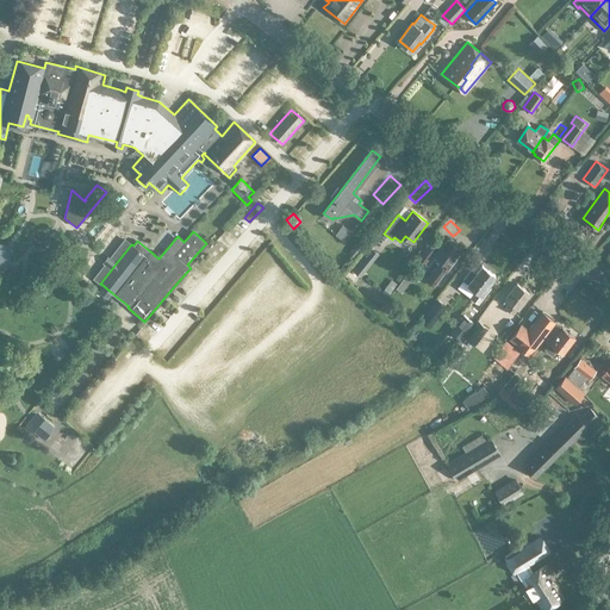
[(349,248),(356,240),(347,231),(340,238),(349,248)]
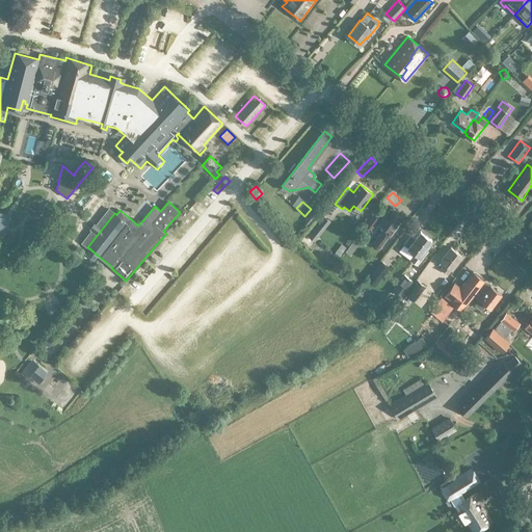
[(379,248),(389,236),(390,237),(397,227),(396,225),(402,217),(397,214),(397,212),(394,209),(392,210),(390,209),(380,222),(379,222),(386,228),(382,231),(373,244),(379,248)]
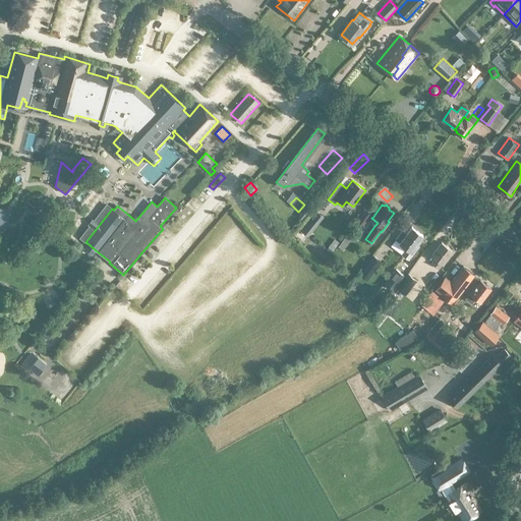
[(303,207),(297,215),(303,220),(309,212),(303,207)]
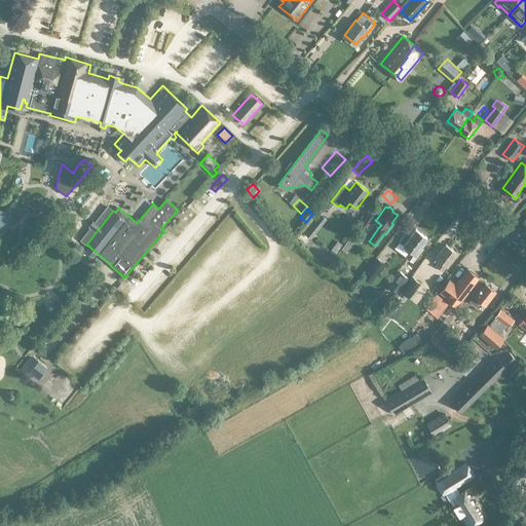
[(373,218),(375,216),(369,212),(361,222),(367,226),(370,222),(373,218)]
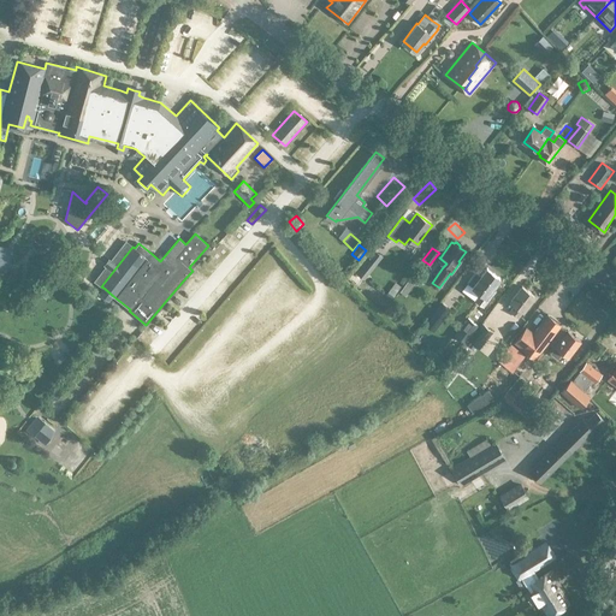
[(369,271),(367,270),(372,264),(367,260),(356,273),(363,279),(369,271)]
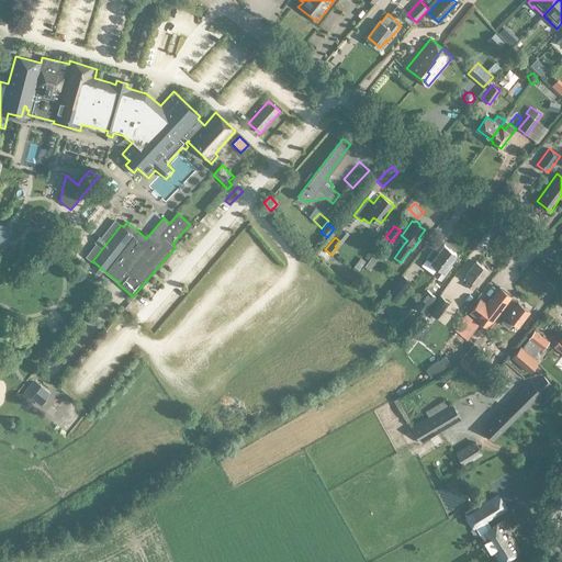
[(434,248),(427,258),(431,261),(430,261),(438,267),(433,273),(441,280),(452,266),(449,263),(457,254),(445,245),(439,251),(434,248)]
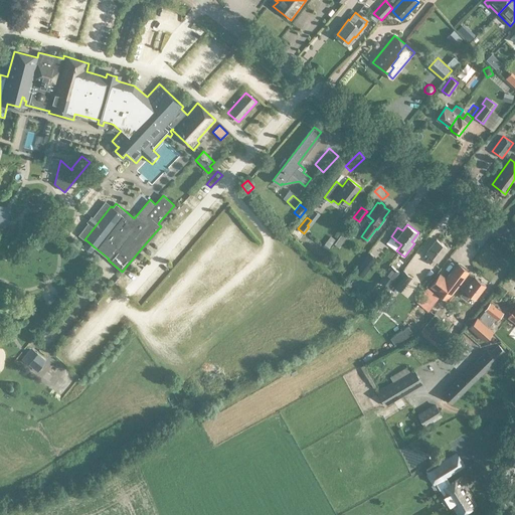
[(40,230),(29,241),(38,249),(48,238),(47,237),(51,233),(45,228),(42,232),(40,230)]
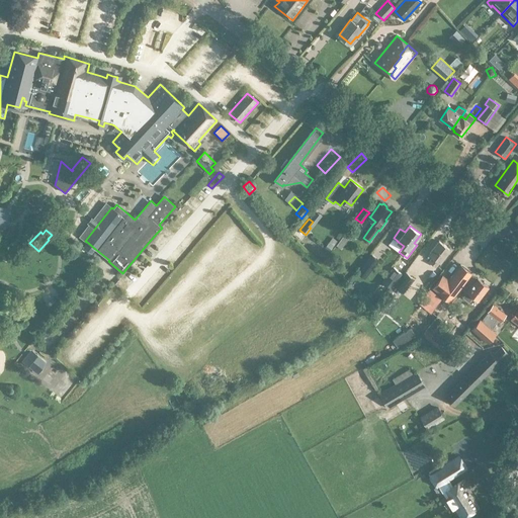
[(429,253),(433,256),(429,261),(436,267),(450,249),(439,241),(429,253)]
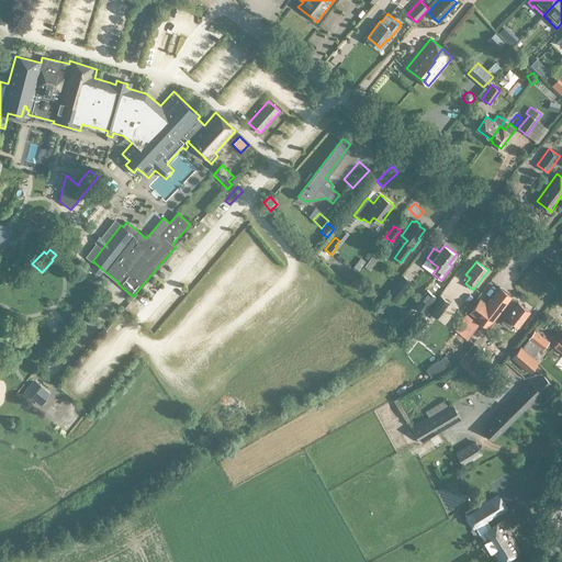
[(53,265),(43,273),(46,277),(55,267),(53,265)]
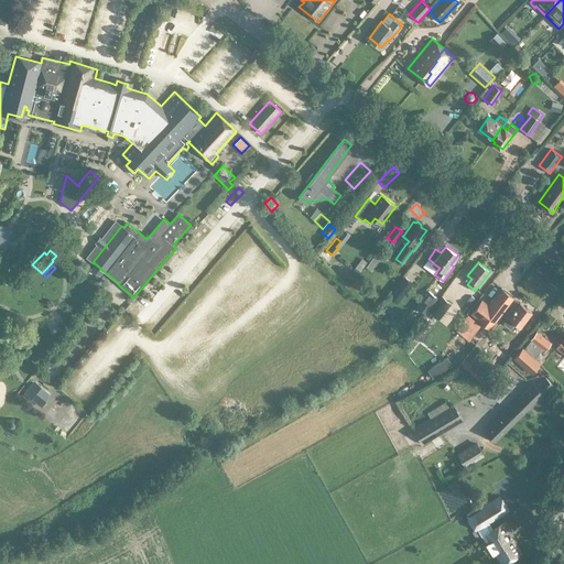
[(413,283),(403,275),(388,295),(398,303),(413,283)]
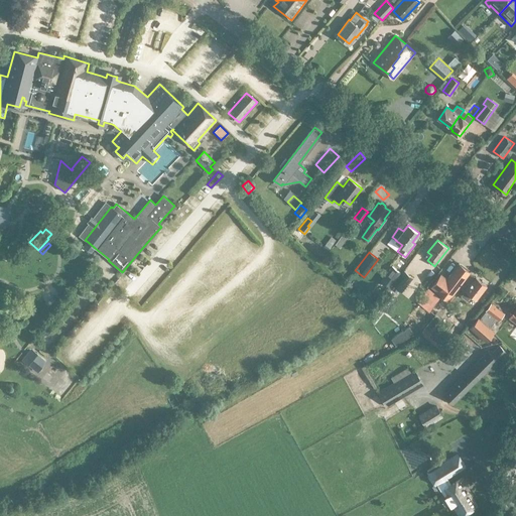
[(135,269),(142,274),(149,265),(142,260),(135,269)]
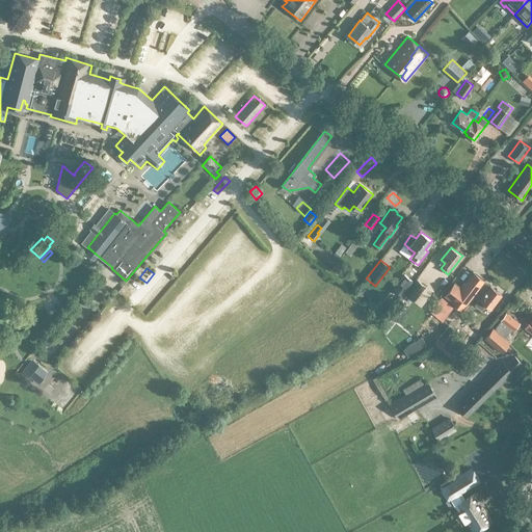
[(450,301),(462,311),(485,281),(473,271),(460,287),(454,282),(444,296),(450,300),(450,301)]
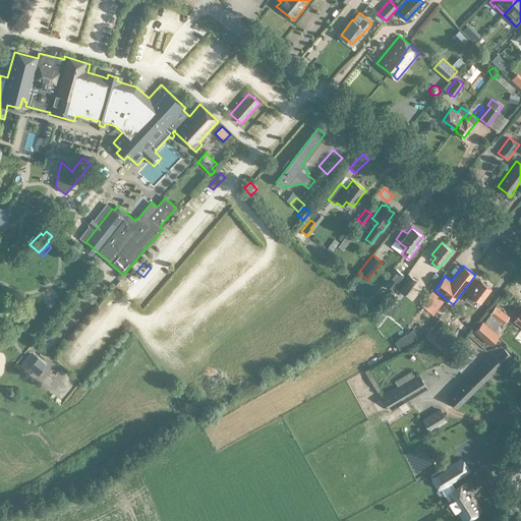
[(389,280),(386,284),(394,290),(397,286),(404,276),(396,270),(389,280)]
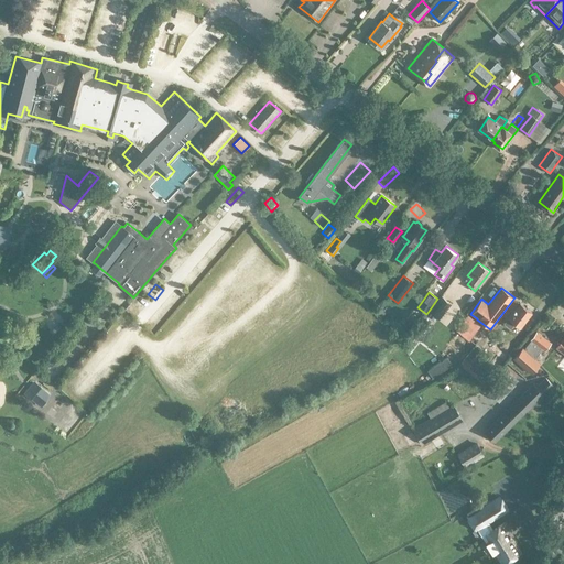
[(438,320),(452,303),(443,296),(430,312),(438,320)]
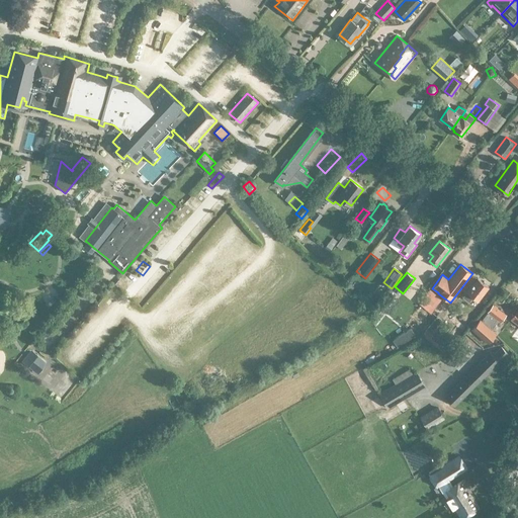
[(478,277),(466,292),(463,296),(468,301),(472,296),(478,300),(489,286),(478,277)]
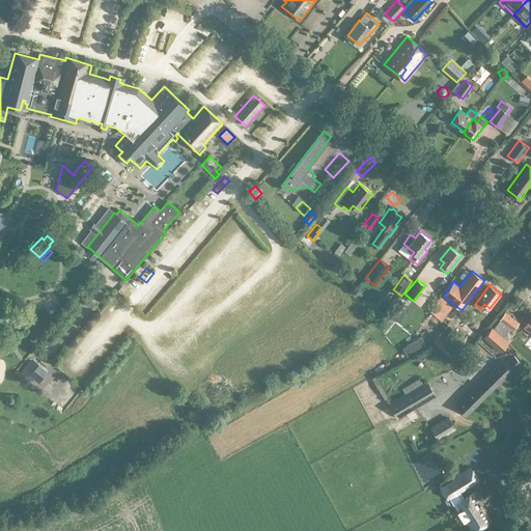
[(500,297),(492,312),(496,314),(504,299),(500,297)]
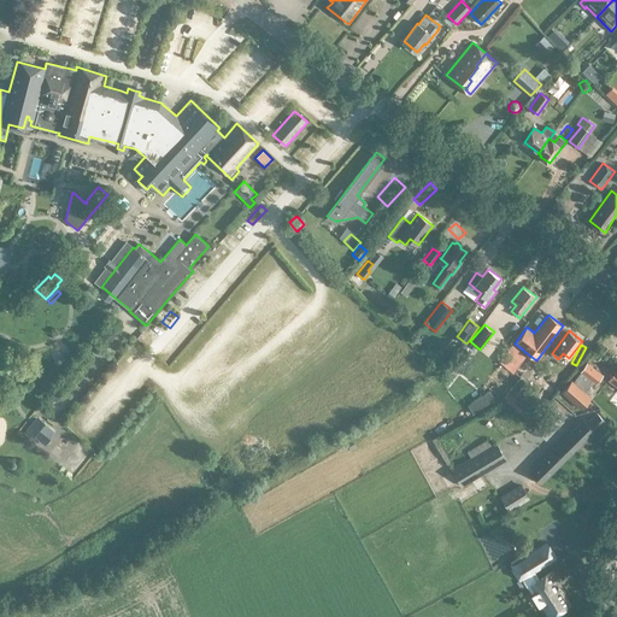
[(533,382),(541,371),(515,352),(506,363),(533,382)]
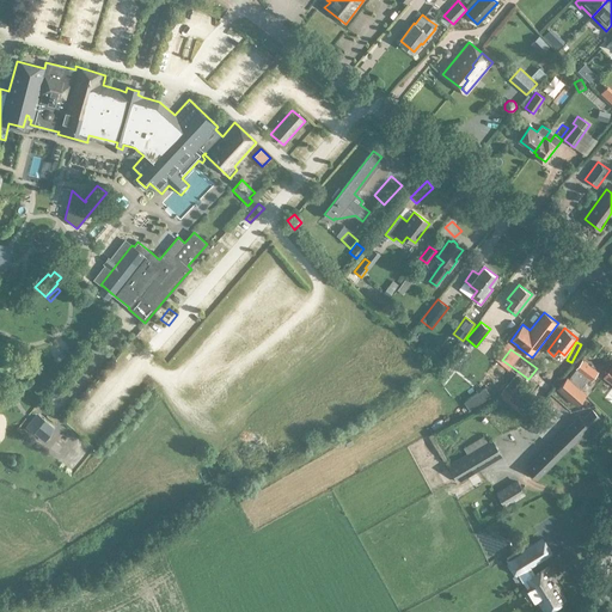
[(450,372),(457,363),(450,359),(444,367),(450,372)]
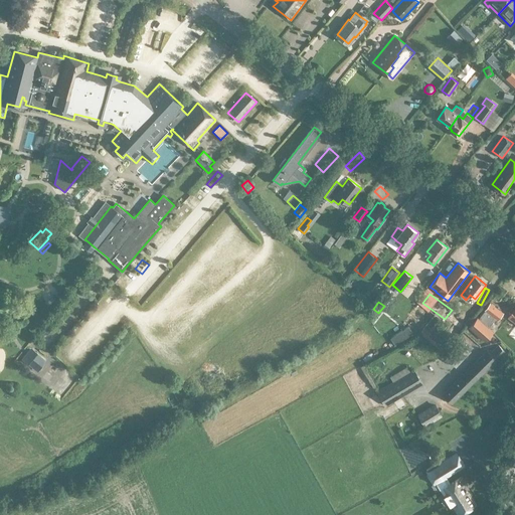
[(478,317),(469,327),(485,341),(494,331),(489,327),(495,320),(497,321),(504,313),(490,302),(483,311),(484,311),(478,318),(478,317)]
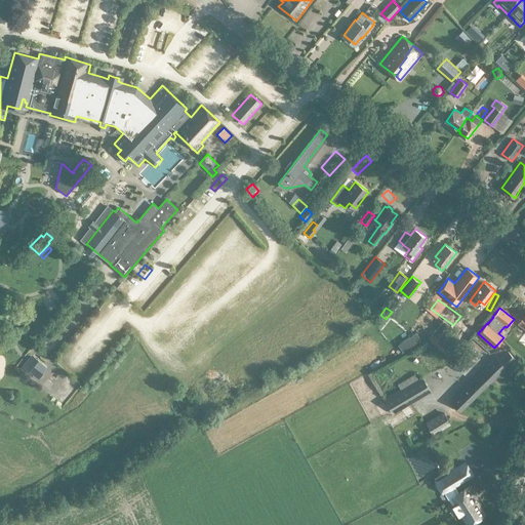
[(524,312),(524,313),(516,324),(524,330),(524,312)]
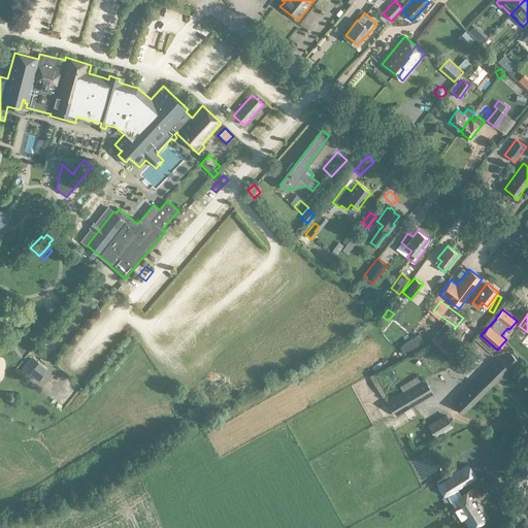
[(467,375),(483,359),(470,349),(456,365),(467,375)]
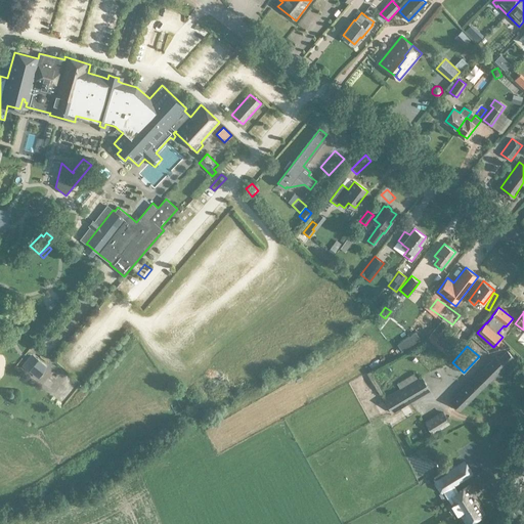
[(429,350),(423,362),(431,366),(438,354),(429,350)]
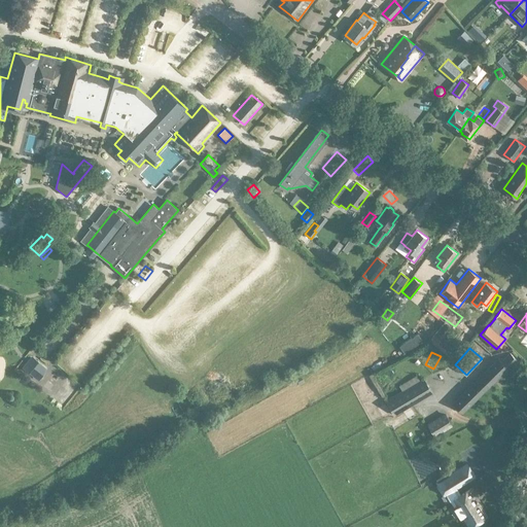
[(498,358),(454,402),(460,410),(462,412),(511,363),(516,358),(511,352),(501,361),(498,358)]
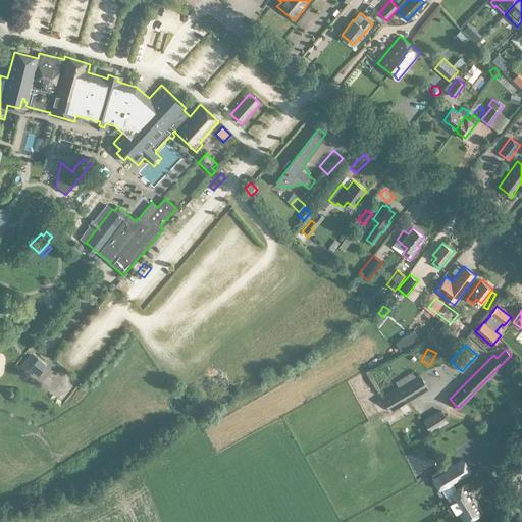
[(46,366),(32,353),(22,364),(38,376),(46,366)]
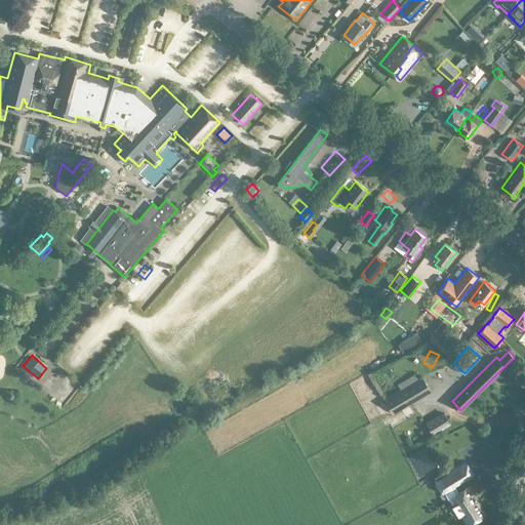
[(442,359),(434,367),(444,376),(451,368),(442,359)]
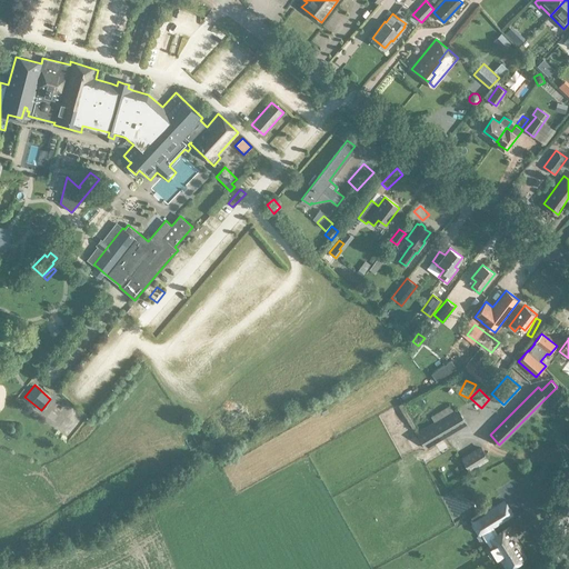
[(496,403),(489,411),(497,418),(503,410),(496,403)]
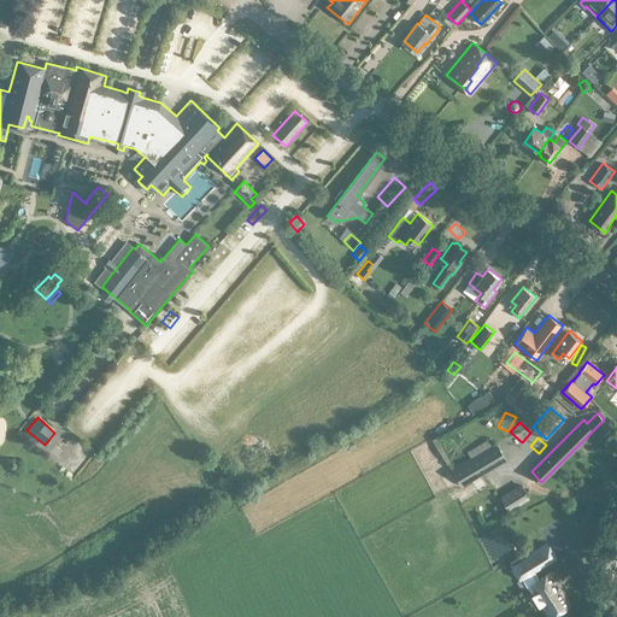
[(89,447),(95,452),(103,445),(97,439),(89,447)]
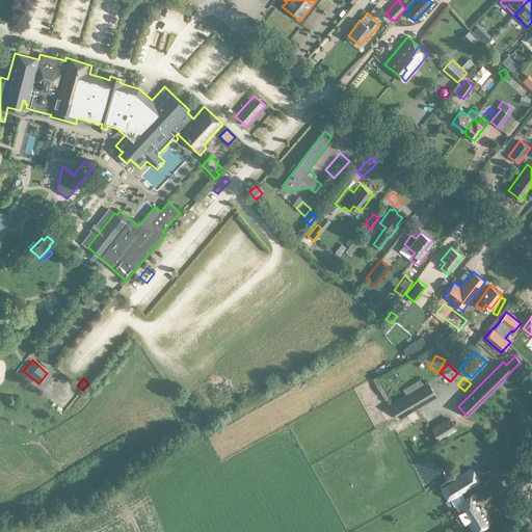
[(436,397),(427,381),(390,404),(399,420),(436,397)]
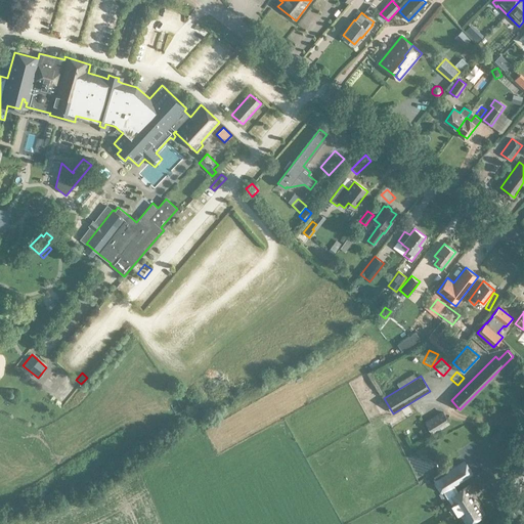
[(433,434),(449,423),(442,410),(425,422),(433,434)]
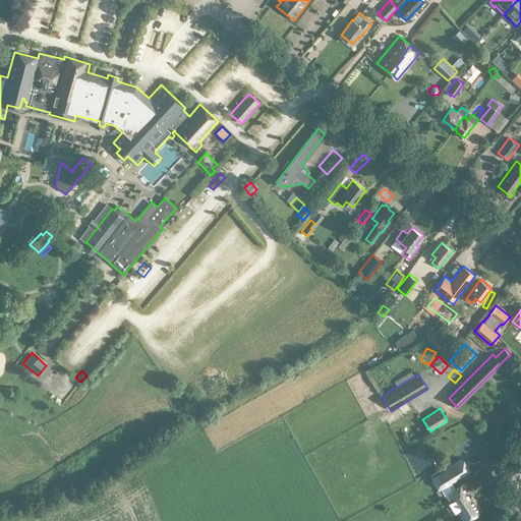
[(432,475),(430,476),(431,478),(430,478),(438,488),(439,489),(441,488),(440,487),(446,483),(451,493),(446,496),(455,510),(454,511),(455,512),(458,510),(464,520),(468,517),(468,518),(472,515),(479,510),(472,497),(471,498),(466,490),(469,488),(466,482),(465,482),(461,484),(460,483),(455,486),(452,482),(470,471),(469,469),(464,459),(462,459),(461,457),(444,468),(443,466),(431,473),(432,475)]
